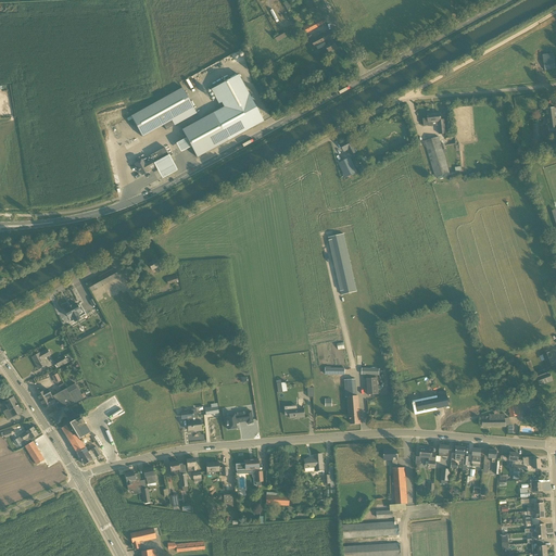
[(320,17),(316,21),(303,27),(306,34),(324,23),(320,17)]
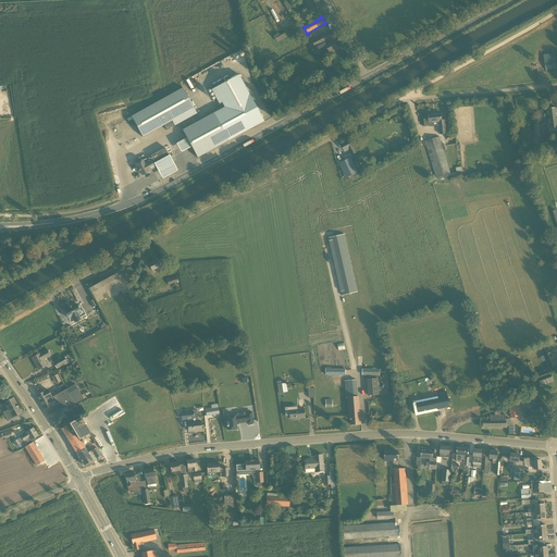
[(330,32),(314,40),(311,35),(306,38),(309,44),(311,49),(316,48),(317,47),(318,50),(325,47),(330,53),(338,49),(334,41),(331,42),(330,40),(333,38),(330,32)]
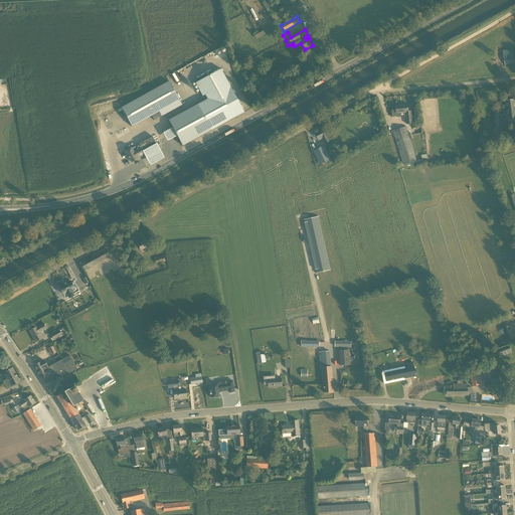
[(183,146),(211,130),(244,113),(230,87),(220,68),(198,81),(207,99),(169,120),(172,127),(183,146)]
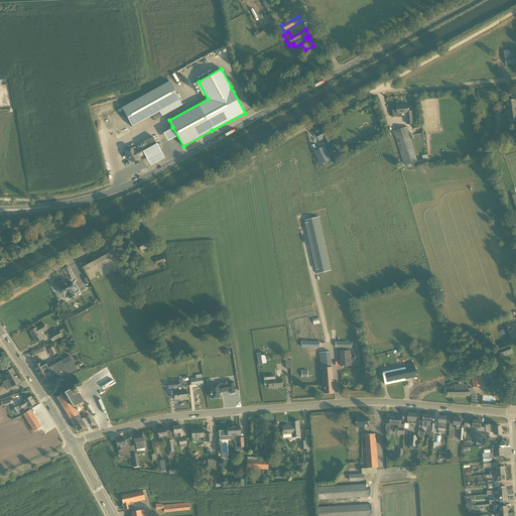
[(154,120),(181,105),(169,82),(121,109),(132,127),(152,116),(154,120)]
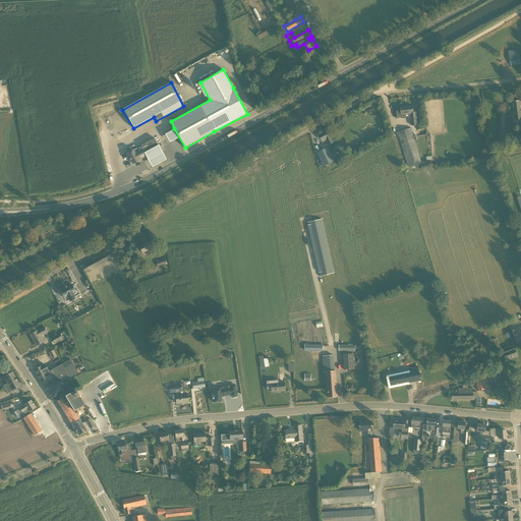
[(520,103),(520,101),(512,102),(514,126),(520,125),(520,103)]
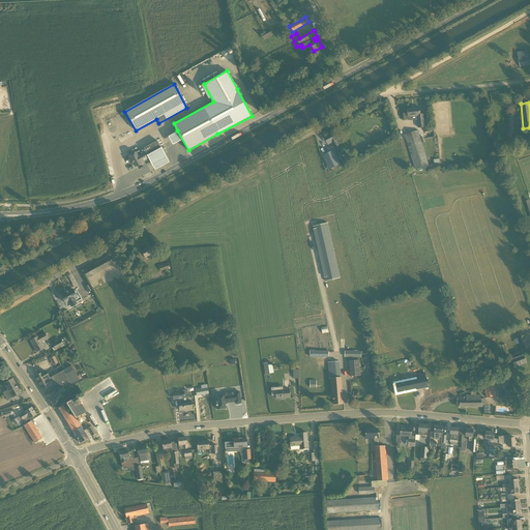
[(419,128),(424,127),(423,115),(420,115),(419,108),(407,109),(408,113),(403,114),(404,120),(409,120),(408,117),(416,116),(416,120),(418,119),(419,128)]
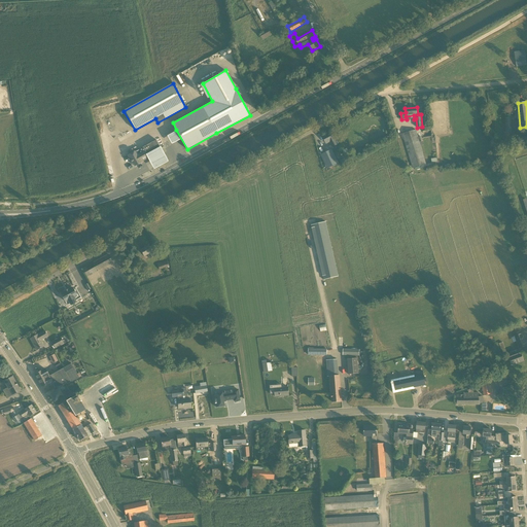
[(505,117),(505,123),(506,132),(503,132),(504,143),(513,142),(511,117),(505,117)]
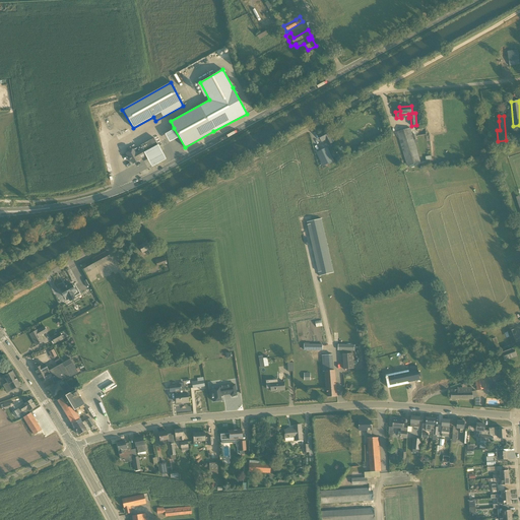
[(410,128),(395,132),(396,135),(398,135),(407,166),(420,161),(410,128)]
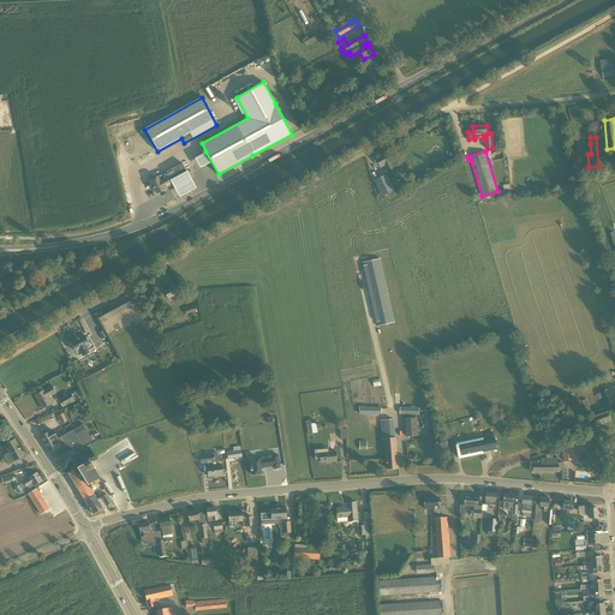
[(381,167),(384,165),(390,175),(396,173),(387,155),(376,160),(381,167)]
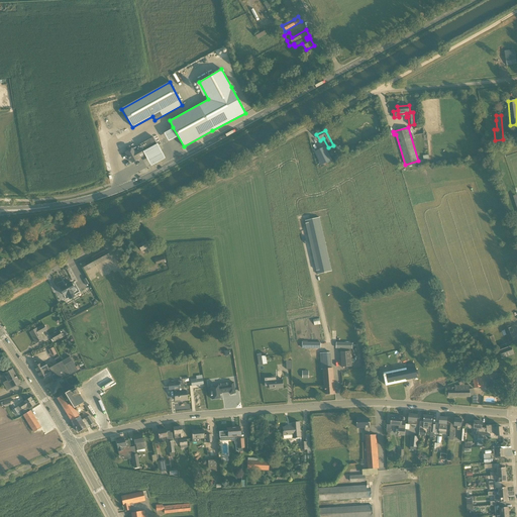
[(132,148),(125,152),(129,160),(130,160),(132,163),(137,160),(137,159),(143,156),(141,151),(143,150),(143,151),(157,144),(152,137),(139,144),(140,145),(136,147),(138,150),(134,152),(132,148)]
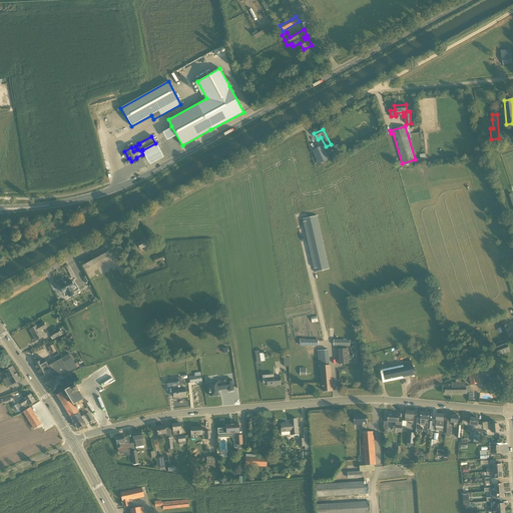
[(154,145),(140,152),(148,167),(162,159),(154,145)]
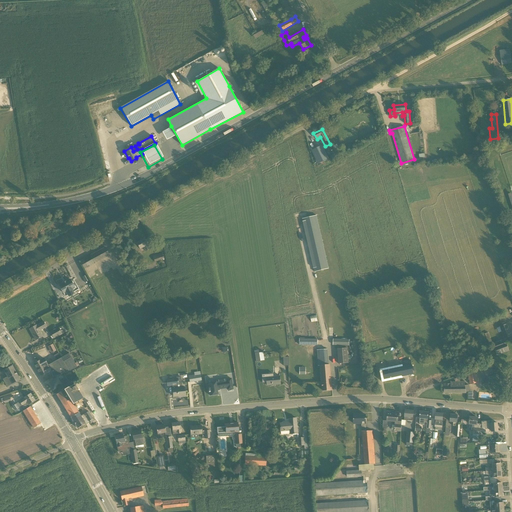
[(322,162),(329,159),(322,145),(315,148),(318,153),(315,154),(320,163),(322,162)]
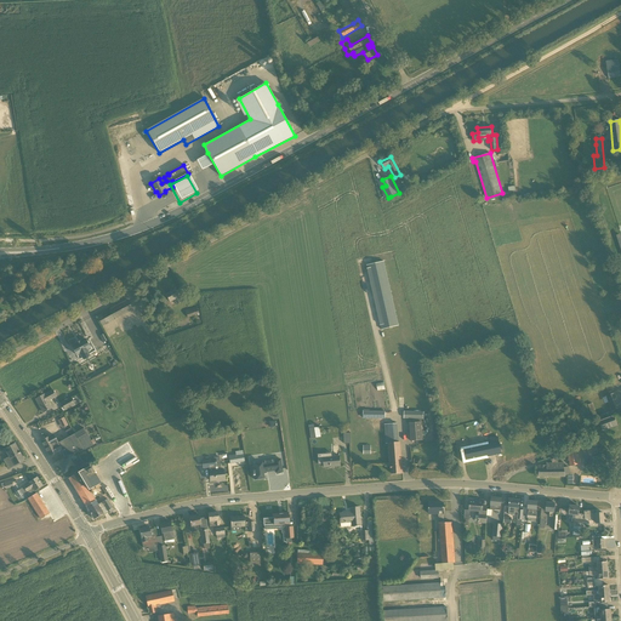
[(399,326),(386,267),(383,261),(366,266),(382,329),(399,326)]
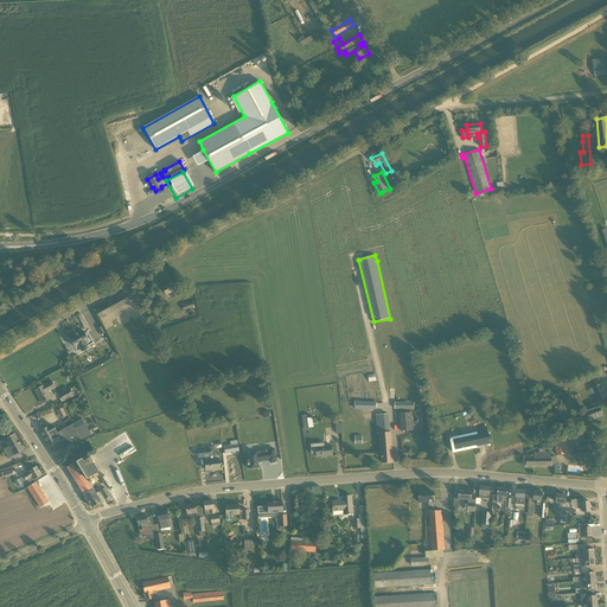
[(161,288),(166,295),(170,293),(172,298),(177,295),(171,283),(161,288)]
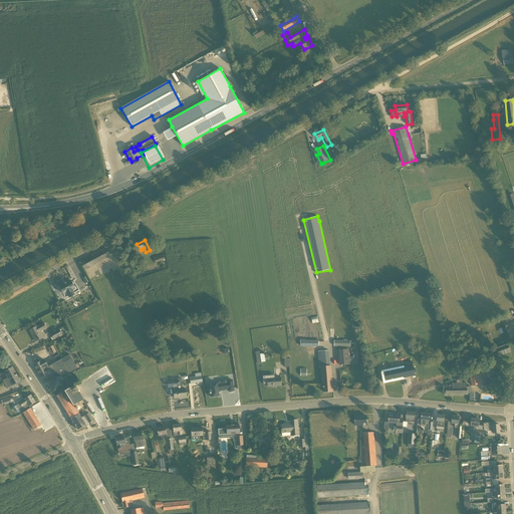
[(84,270),(110,256),(105,248),(80,262),(84,270)]
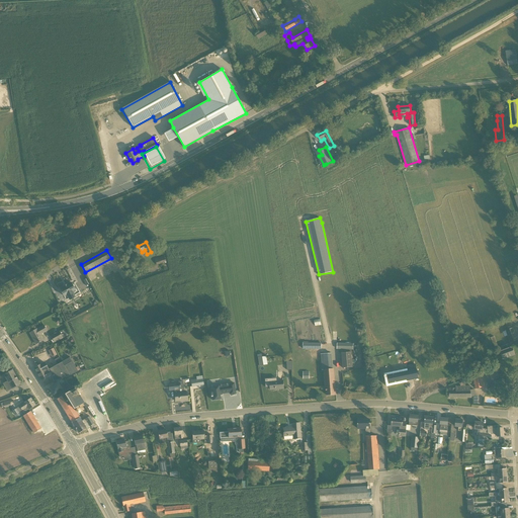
[(154,259),(156,265),(166,261),(164,256),(154,259)]
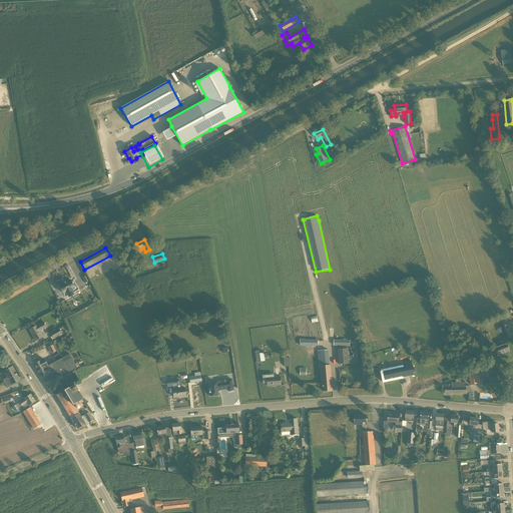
[(66,282),(63,284),(62,285),(62,286),(60,287),(59,286),(59,287),(64,296),(65,298),(68,296),(69,297),(74,295),(73,293),(79,290),(74,281),(71,283),(70,280),(67,282),(66,282)]
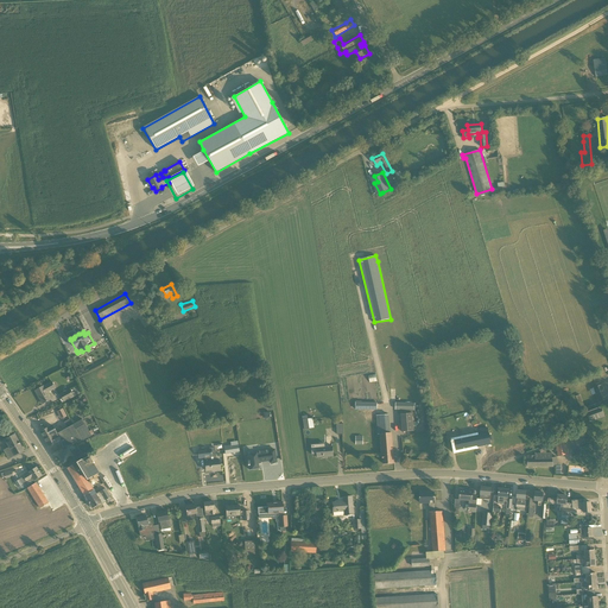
[(55,390),(51,382),(35,391),(43,404),(50,399),(48,393),(55,390)]
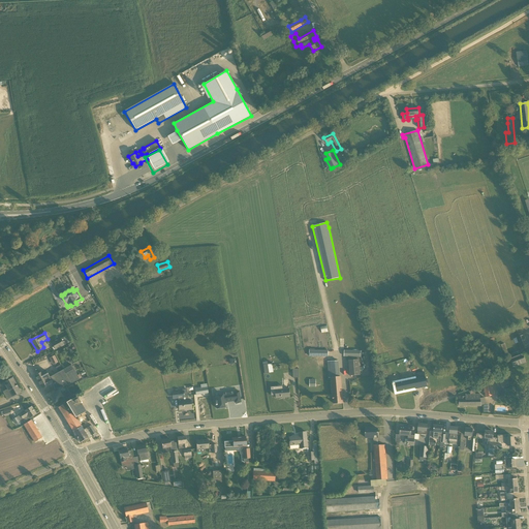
[(528,347),(524,335),(517,338),(521,350),(528,347)]
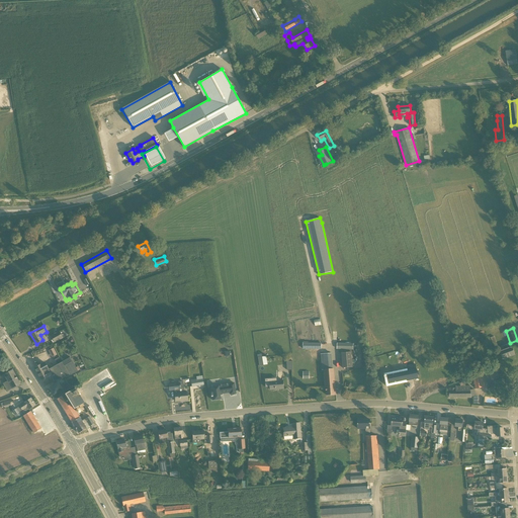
[(53,339),(55,342),(63,338),(59,332),(54,334),(56,338),(53,339)]
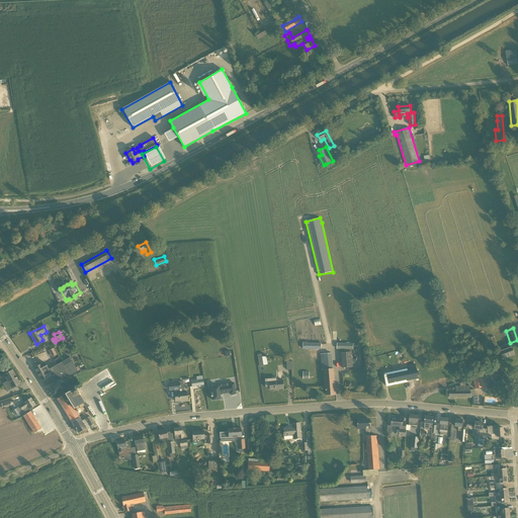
[(352,367),(351,349),(353,349),(353,343),(337,343),(337,349),(341,349),(343,368),(352,367)]
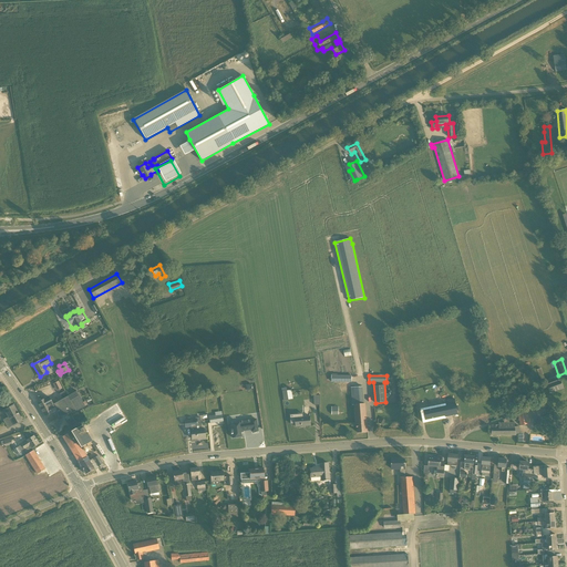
[(52,383),(55,388),(58,387),(59,389),(62,388),(58,380),(57,381),(55,379),(53,380),(54,382),(52,383)]
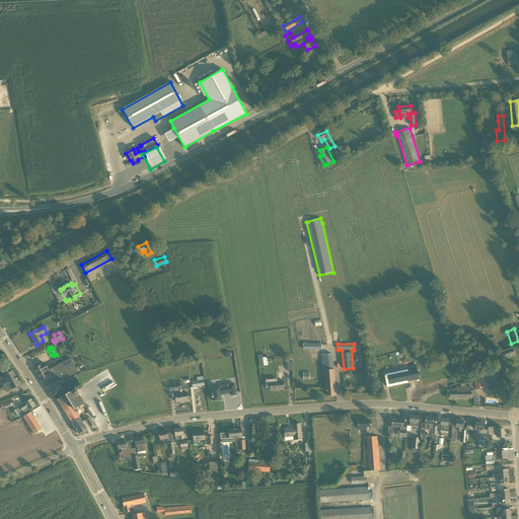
[(516,356),(513,348),(501,352),(504,360),(516,356)]
